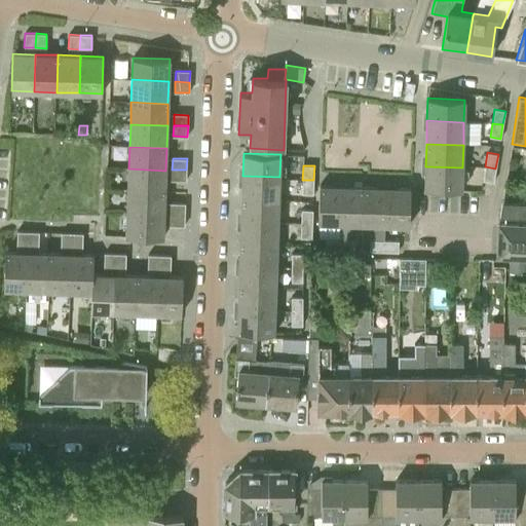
[(462,167),(425,166),(424,189),(461,190),(462,167)]
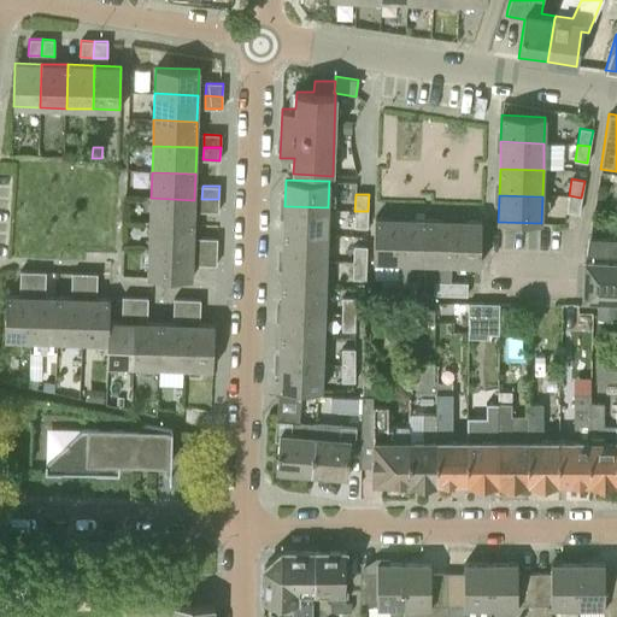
[(581,198),(569,195),(565,212),(579,213),(581,198)]
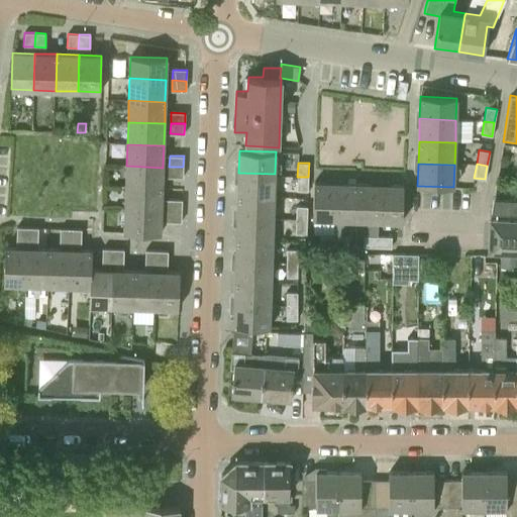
[(125,188),(162,190),(163,168),(126,166),(125,188)]
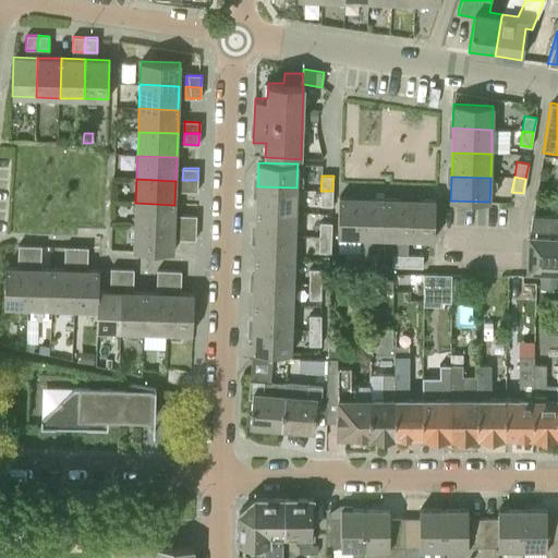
[(197,180),(182,180),(182,191),(197,192),(197,180)]
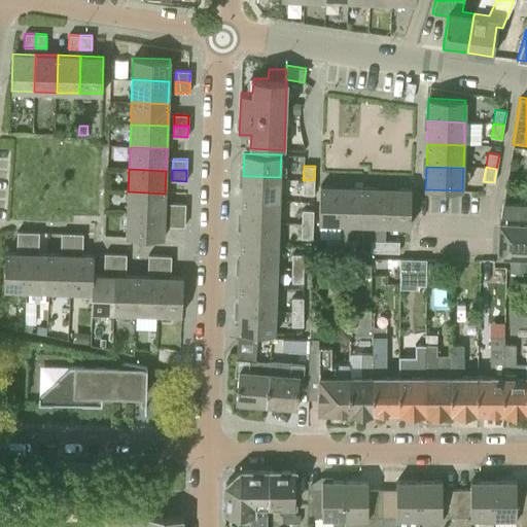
[(242,199),(279,200),(280,177),(243,176),(242,199)]
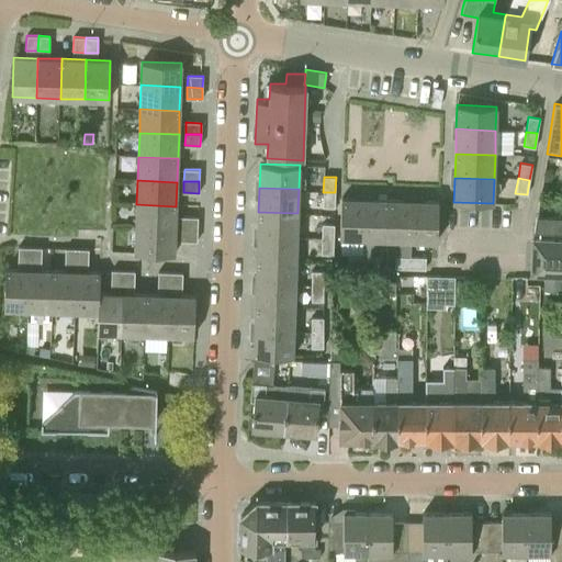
[(323,206),(335,208),(335,192),(323,192),(323,206)]
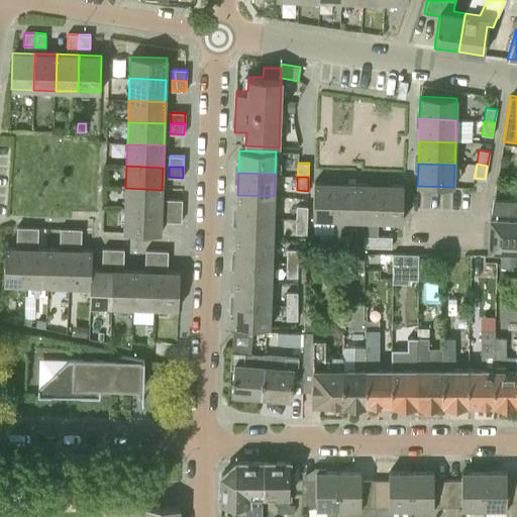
[(313,219),(335,219),(336,183),(314,182),(313,219)]
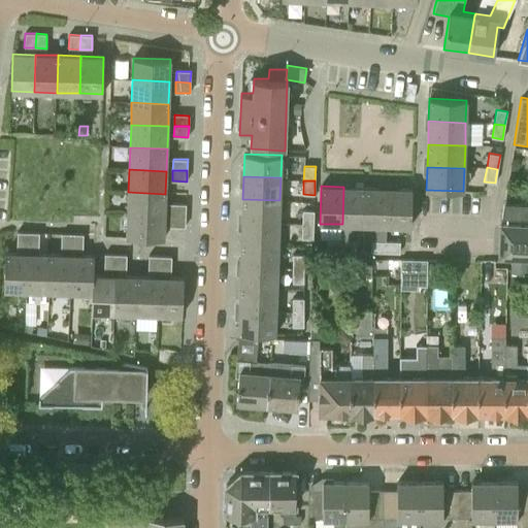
[(342,224),(365,225),(366,188),(343,187),(342,224)]
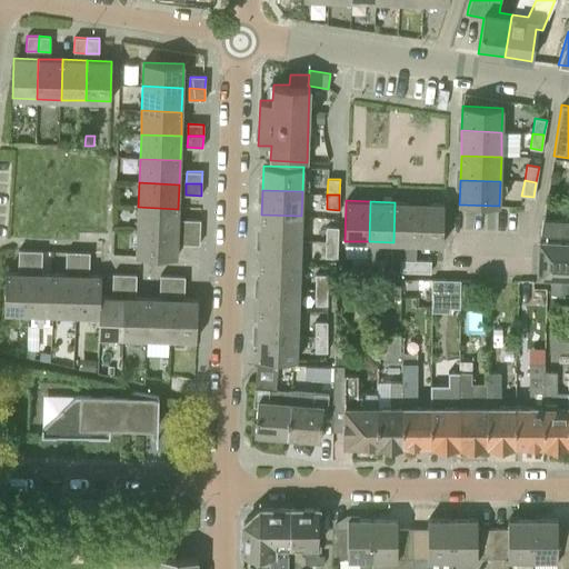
[(393,242),(418,243),(419,202),(395,202),(393,242)]
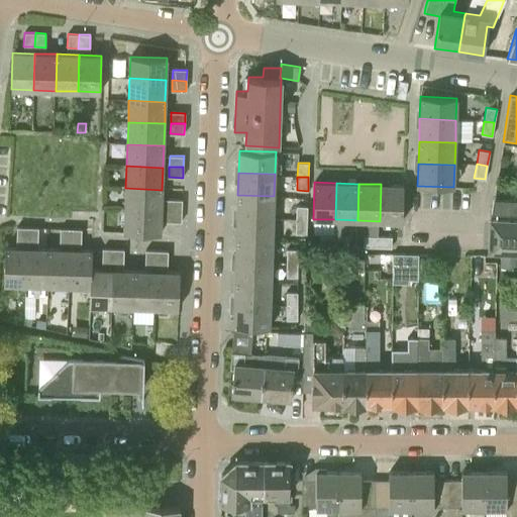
[(381,184),(380,221),(402,221),(403,185),(381,184)]
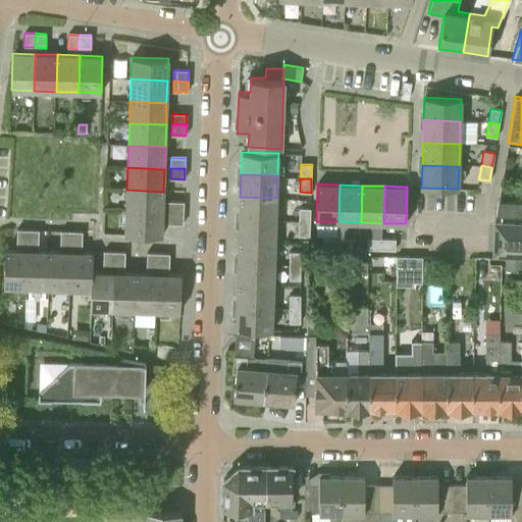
[(125,212),(163,213),(163,192),(126,190),(125,212)]
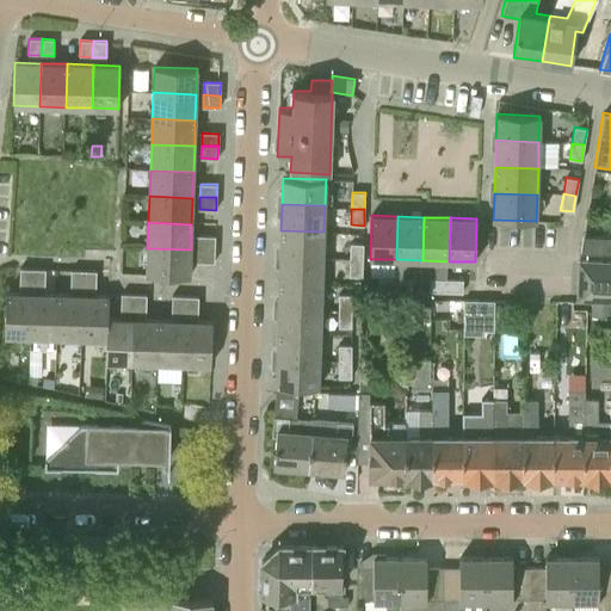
[(279,255),(323,257),(323,232),(281,230),(279,255)]
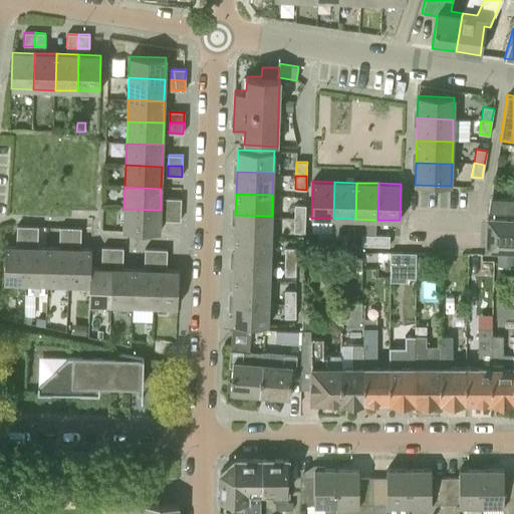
[(167,209),(181,210),(181,199),(167,198),(167,209)]
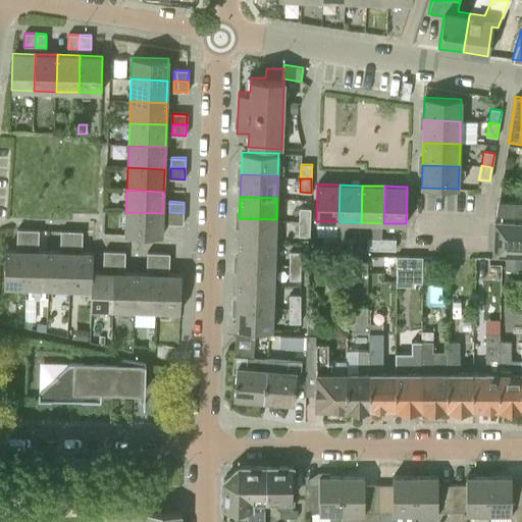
[(521,216),(521,202),(498,201),(496,215),(521,216)]
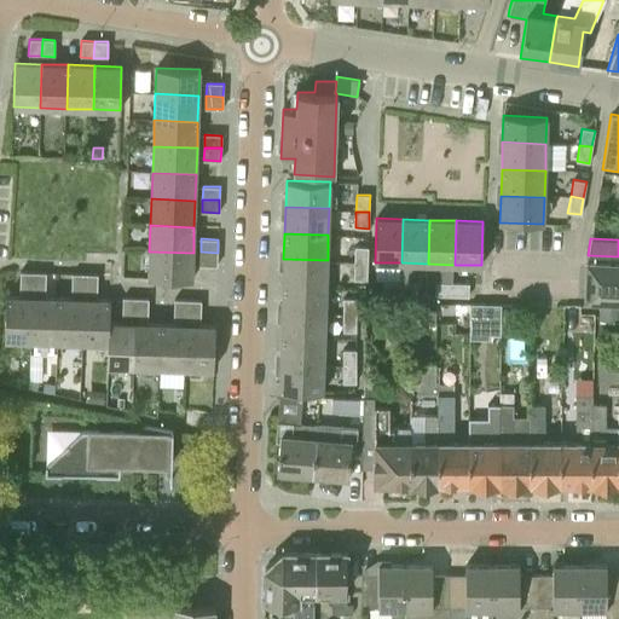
[(353,262),(366,264),(368,247),(354,246),(353,262)]
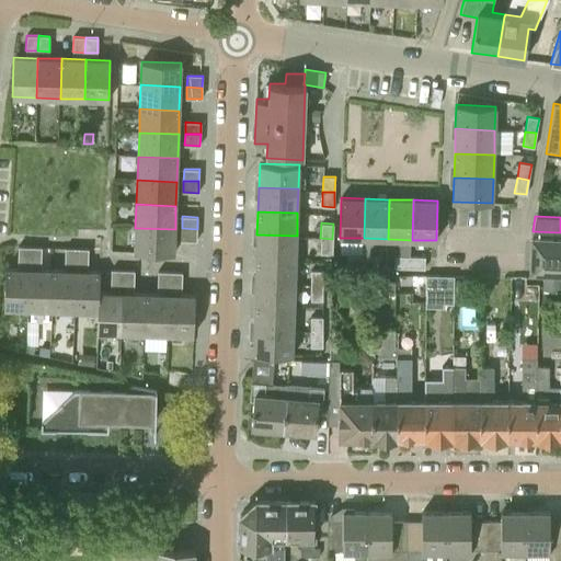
[(175,229),(135,228),(135,252),(174,253),(175,229)]
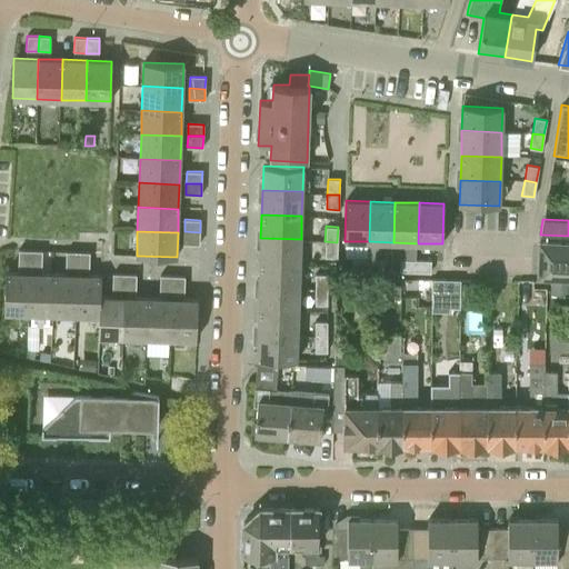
[(200,232),(185,231),(183,243),(199,245),(200,232)]
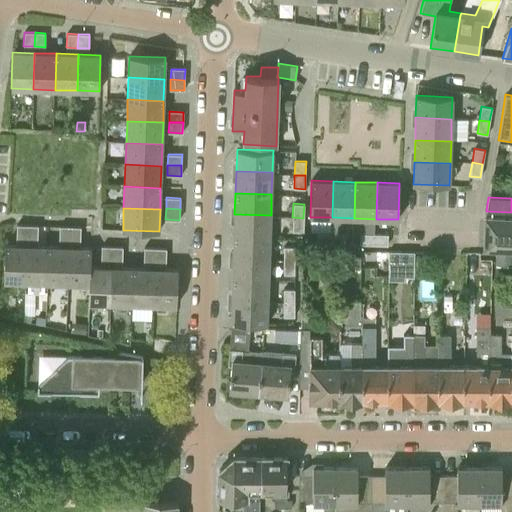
[(234,236),(270,237),(271,215),(234,214),(234,236)]
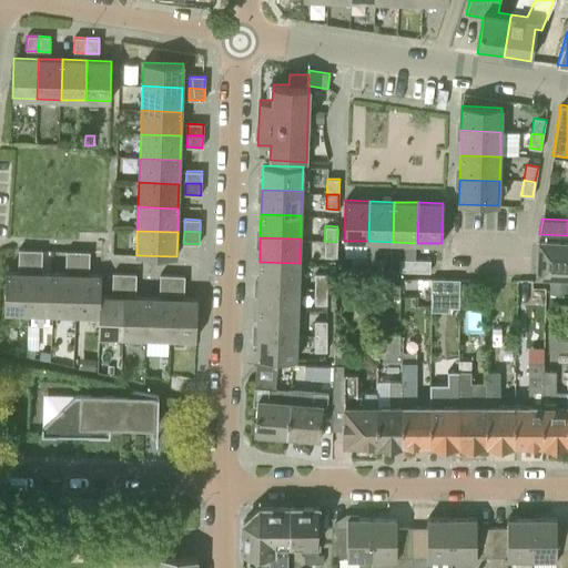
[(336,242),(324,241),(324,256),(336,257),(336,242)]
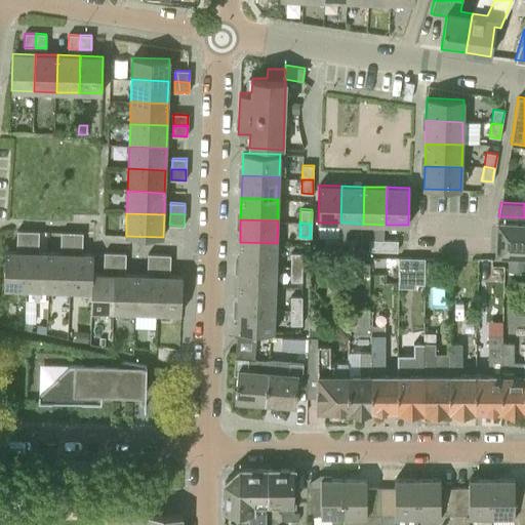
[(524,224),(496,223),(495,257),(524,258),(524,224)]
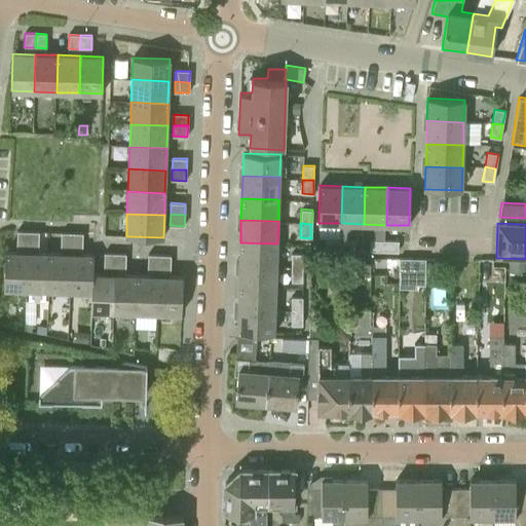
[(16,246),(28,246),(28,231),(17,231),(16,246)]
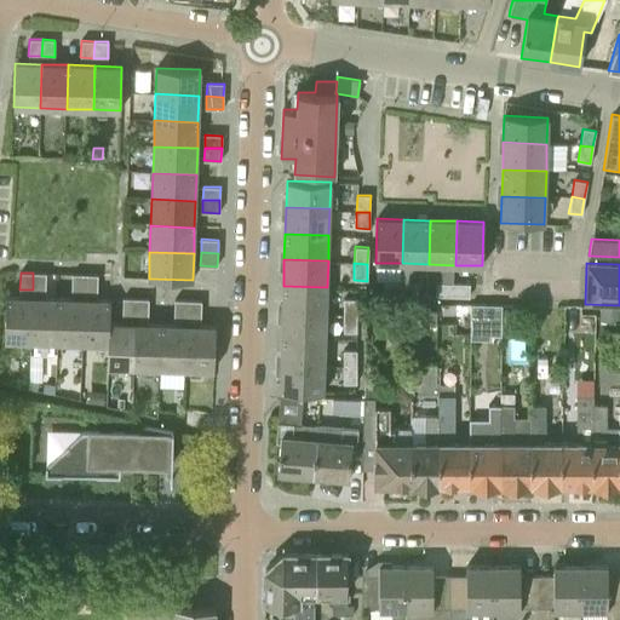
[(33,273),(33,290),(45,290),(46,273),(33,273)]
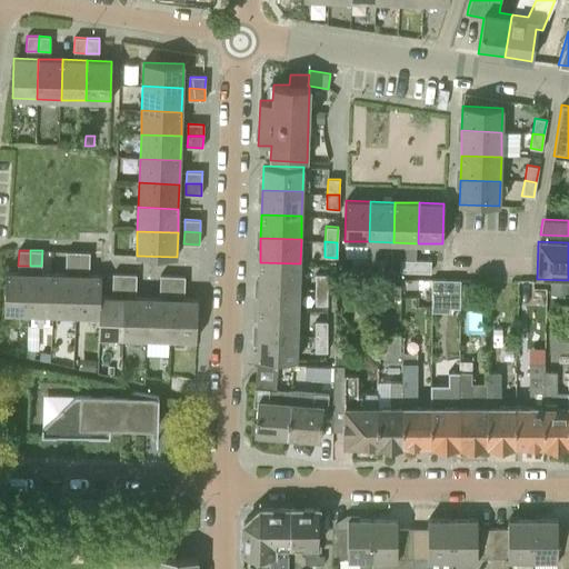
[(66,267),(77,268),(78,252),(66,251),(66,267)]
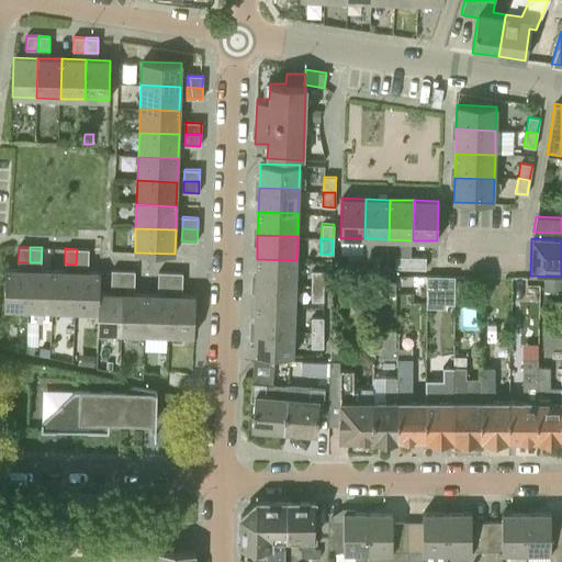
[(77,249),(76,265),(88,265),(89,249),(77,249)]
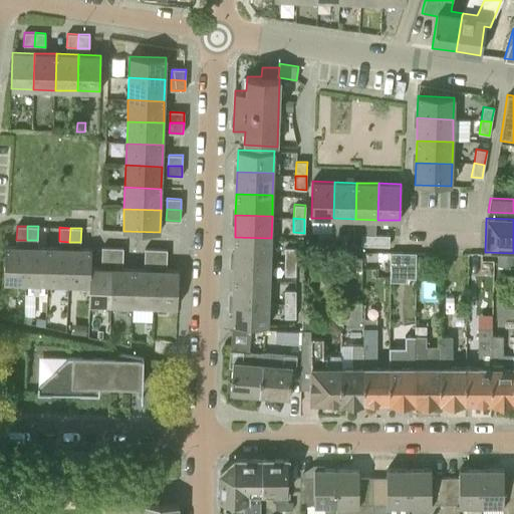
[(318,244),(331,244),(332,233),(318,232),(318,244)]
